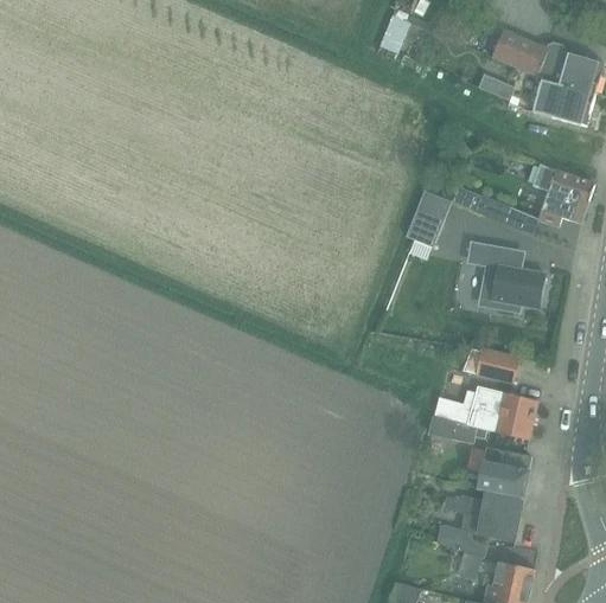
[(546,0),(543,8),(557,13),(561,0),(546,0)]
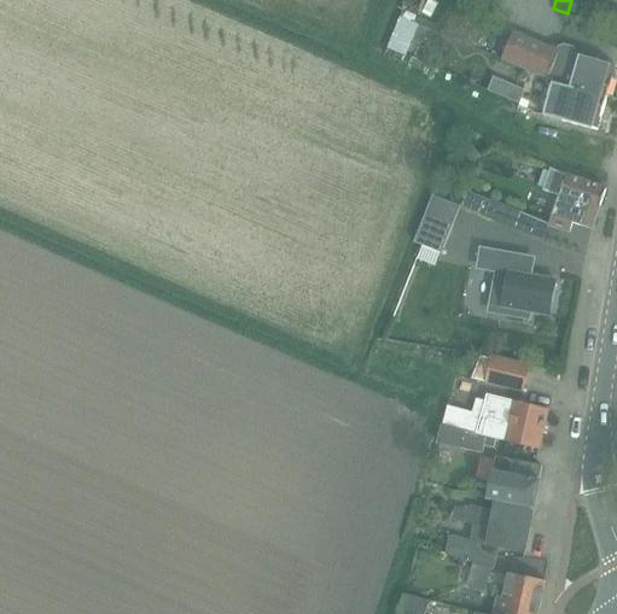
[(385,46),(405,54),(418,22),(399,15),(385,46)]
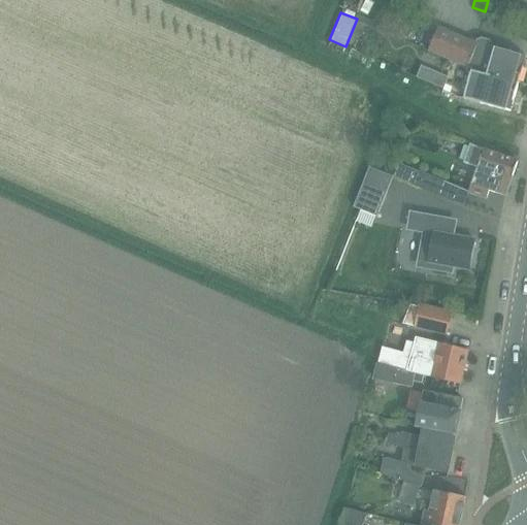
[(471,67),(517,80),(524,55),(489,44),(489,42),(488,39),(478,37),(474,38),(473,40),(435,25),(426,48),(471,67)]
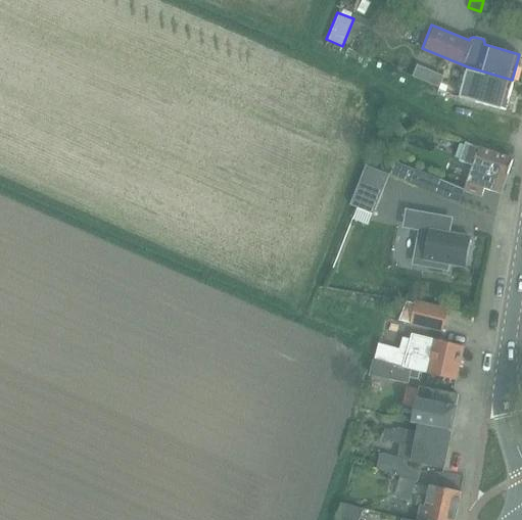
[(426,64),(449,74),(455,62),(430,53),(426,64)]
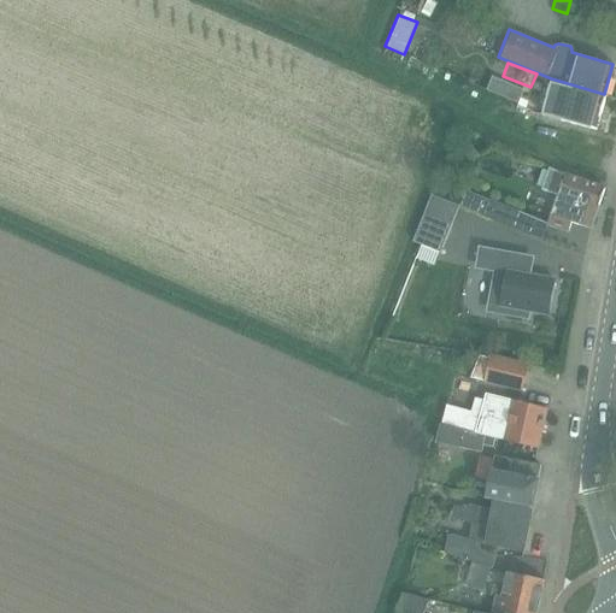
[(485,87),(498,92),(516,100),(522,86),(491,72),(485,87)]
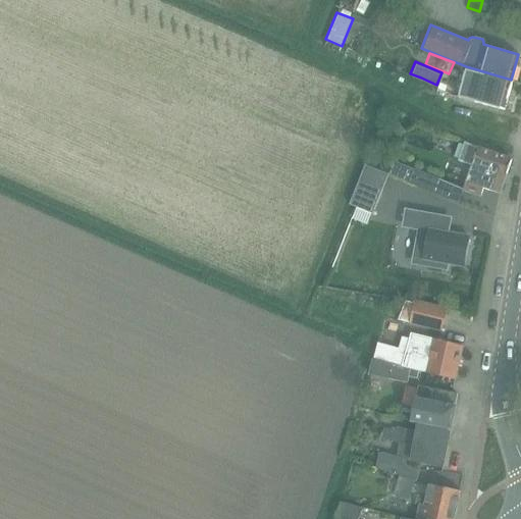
[(458,94),(483,102),(503,107),(511,80),(466,66),(458,94)]
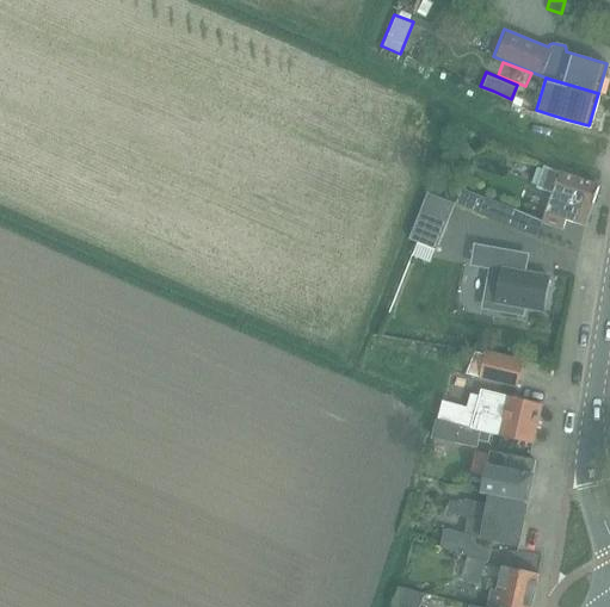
[(543,165),(535,185),(552,191),(541,220),(561,227),(565,217),(583,223),(597,183),(575,175),(560,171),(543,165)]
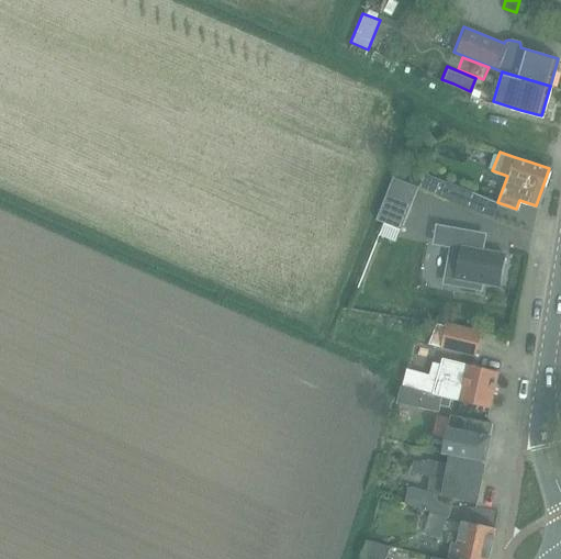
[(424,170),(417,186),(438,194),(445,179),(424,170)]
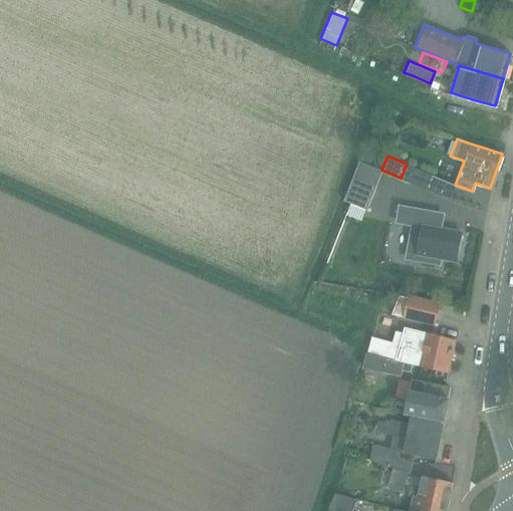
[(407,164),(401,178),(432,190),(437,177),(407,164)]
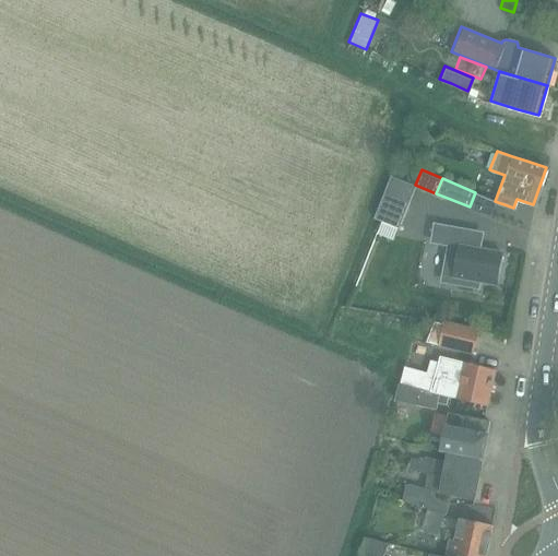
[(372,212),(398,223),(405,203),(380,192),(372,212)]
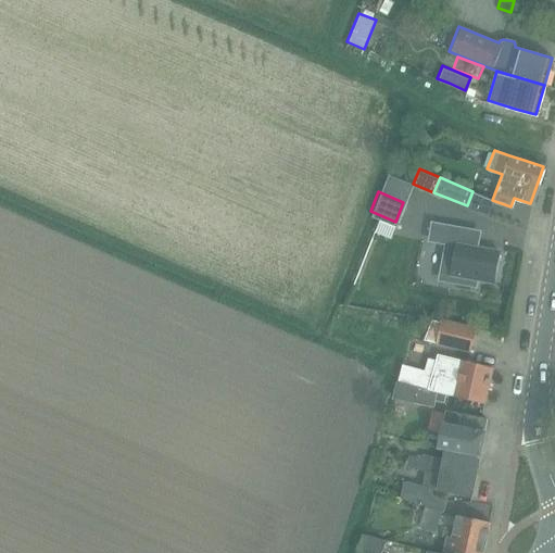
[(476,227),(431,218),(429,228),(433,229),(431,238),(444,241),(439,269),(466,275),(465,284),(481,287),(483,278),(493,280),(500,251),(472,246),(476,227)]
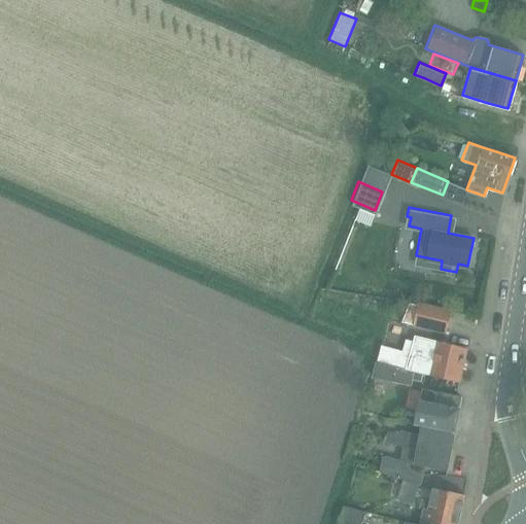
[(445,332),(450,310),(417,302),(416,304),(409,302),(400,321),(445,332)]
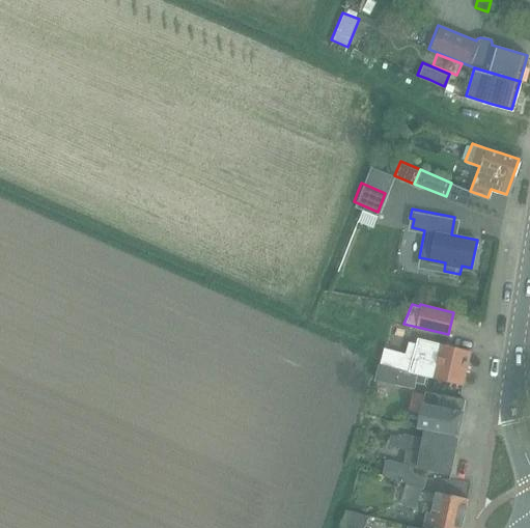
[(408,370),(415,372),(462,384),(470,351),(437,342),(417,337),(408,370)]
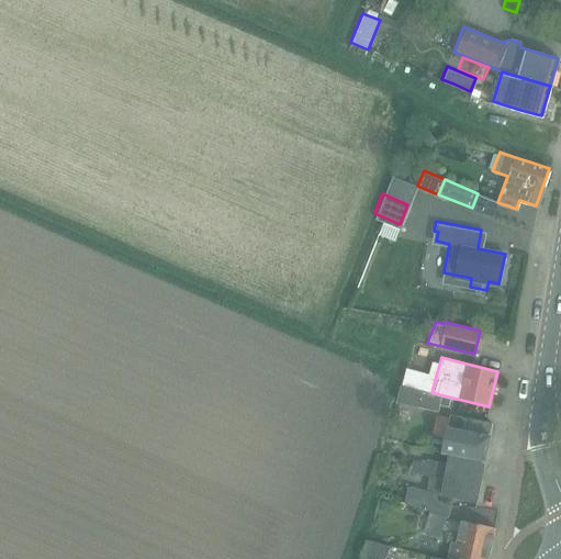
[(403,386),(400,402),(417,405),(421,389),(403,386)]
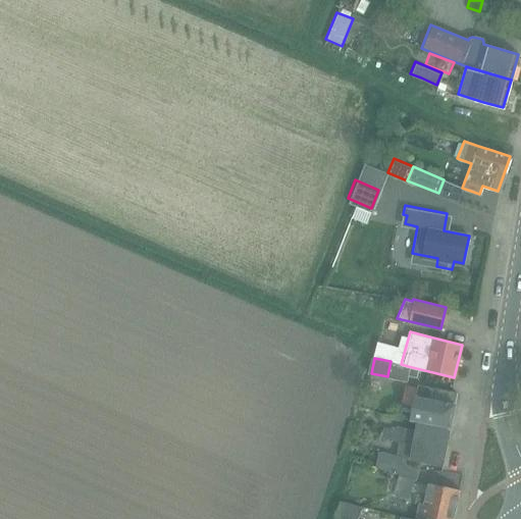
[(410,417),(418,419),(450,425),(457,392),(417,383),(417,386),(405,384),(402,400),(413,403),(410,417)]
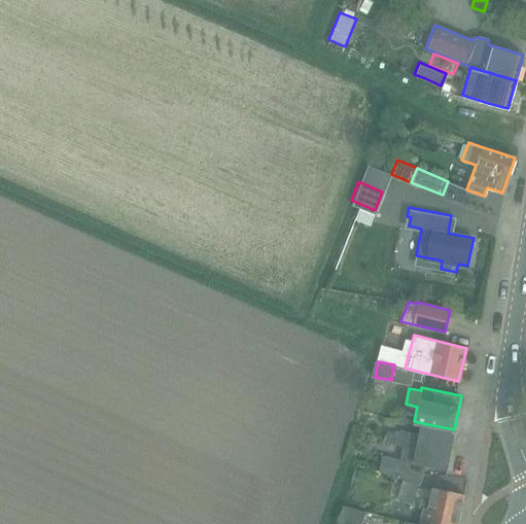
[(386,442),(402,445),(416,448),(417,444),(450,450),(454,429),(422,423),(419,433),(400,429),(399,433),(388,430),(386,442)]
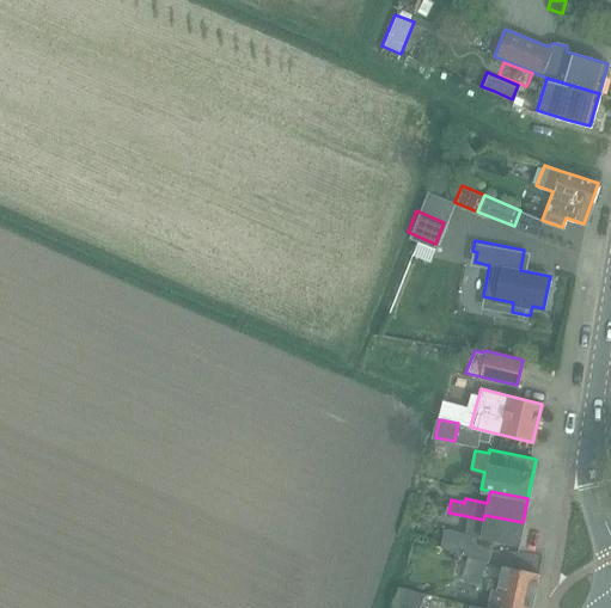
[(468,554),(486,558),(489,559),(493,540),(518,545),(523,522),(484,515),(483,520),(468,516),(464,533),(444,528),(440,546),(462,553),(468,554)]
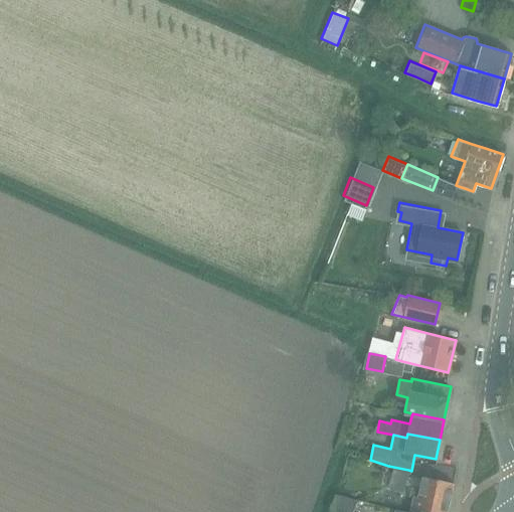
[(402,491),(408,470),(393,467),(387,486),(402,491)]
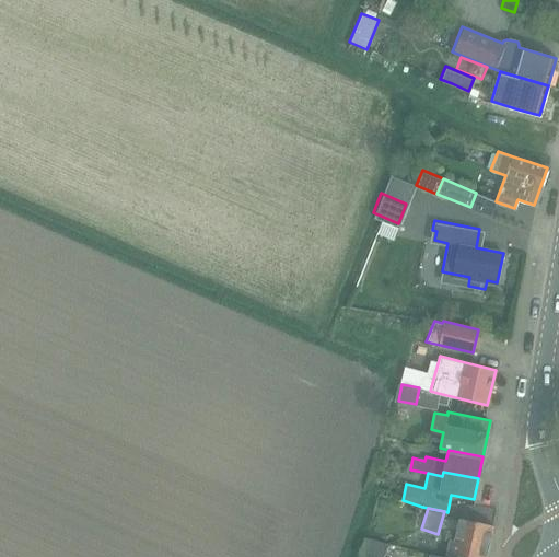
[(486,556),(493,525),(491,524),(457,518),(454,536),(450,535),(445,554),(457,556),(486,556)]
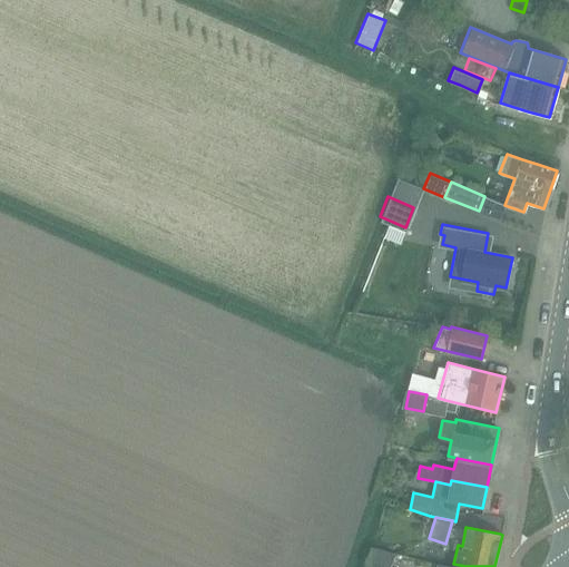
[(365,563),(379,566),(390,566),(395,553),(371,546),(365,563)]
